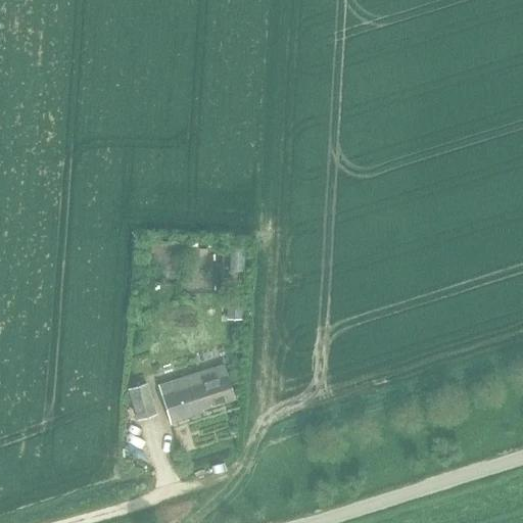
[(198,246),(198,255),(206,256),(206,247),(198,246)]
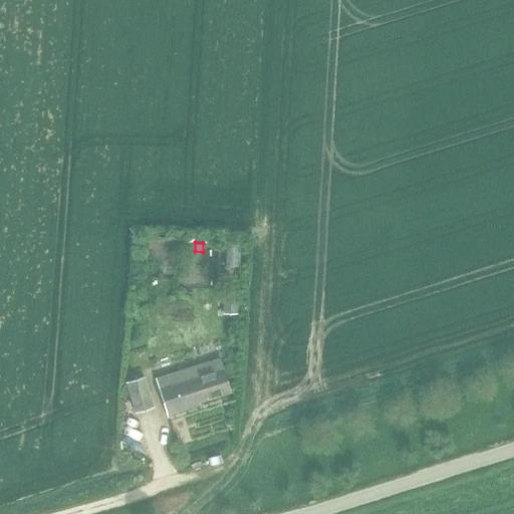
[(223,293),(222,312),(237,313),(237,293),(223,293)]
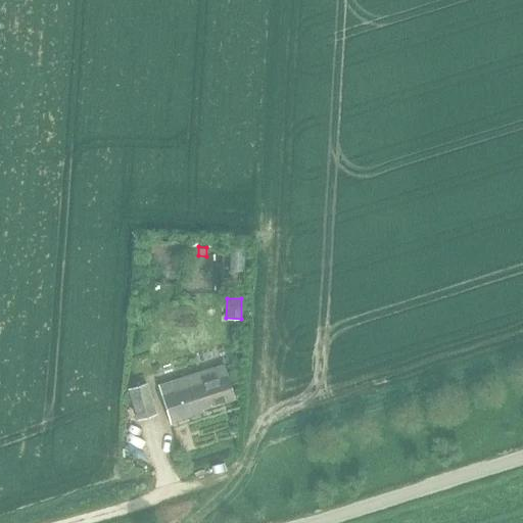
[(234,398),(224,364),(204,370),(206,380),(187,386),(184,377),(157,385),(170,423),(203,412),(202,408),(234,398)]
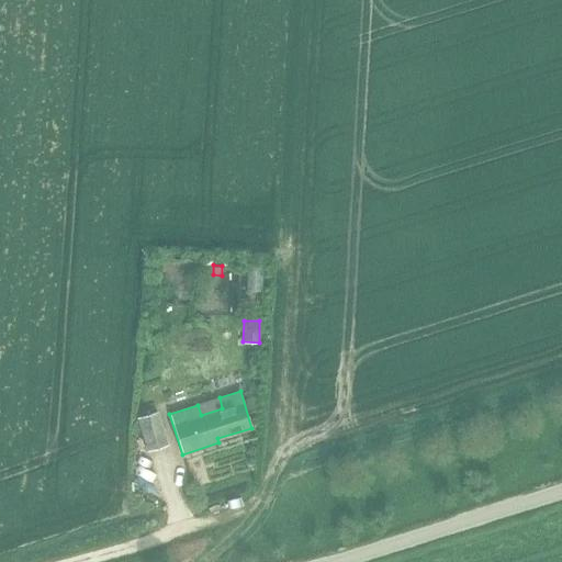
[(147,451),(167,445),(156,412),(137,417),(147,451)]
